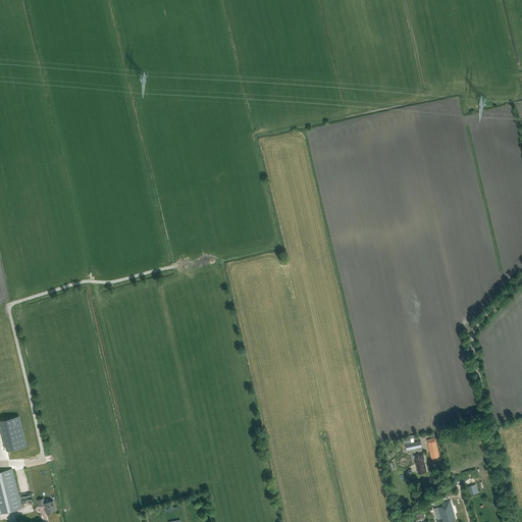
[(407,451),(422,447),(420,440),(414,441),(413,437),(402,439),(403,444),(406,444),(407,451)]
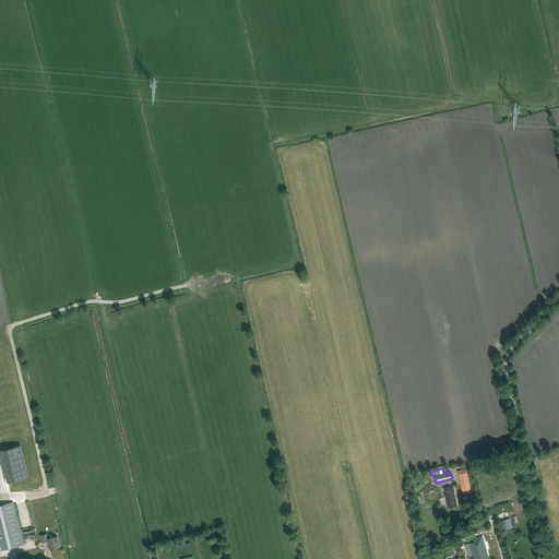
[(444,497),(445,497),(448,507),(458,506),(456,497),(454,498),(453,491),(454,491),(453,486),(443,487),(444,497)]
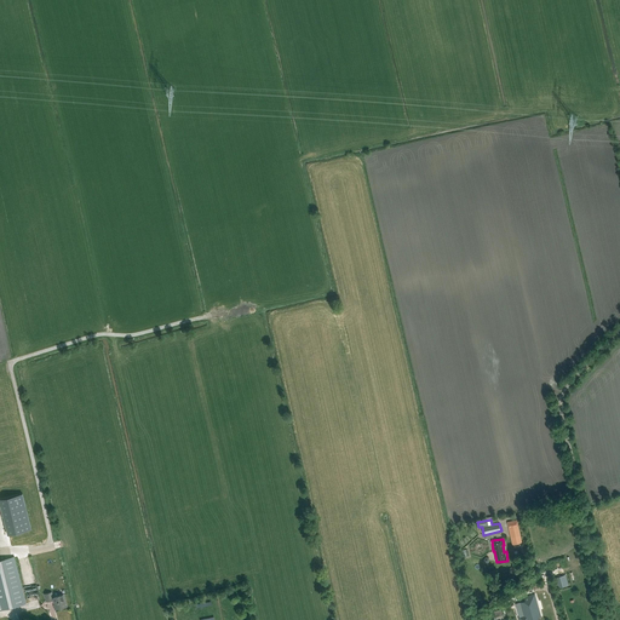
[(0,560),(0,609),(27,603),(15,556),(0,560)]
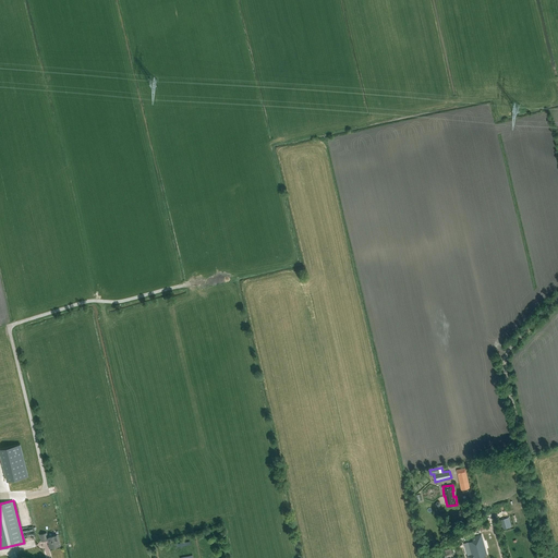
[(49,548),(60,545),(57,534),(47,537),(46,533),(40,534),(41,541),(48,541),(48,542),(49,544),(48,544),(49,548)]
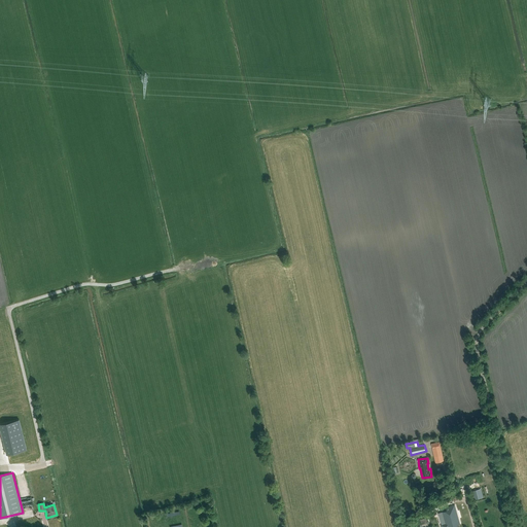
[(443,513),(446,524),(441,525),(441,526),(451,526),(452,526),(459,524),(454,505),(447,507),(447,511),(443,513)]
